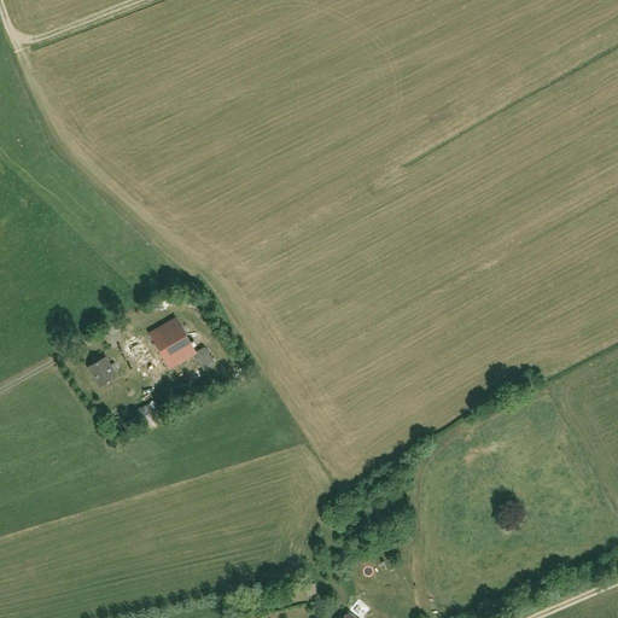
[(161,355),(170,371),(194,356),(202,368),(213,361),(204,347),(197,351),(175,318),(149,333),(161,355)]
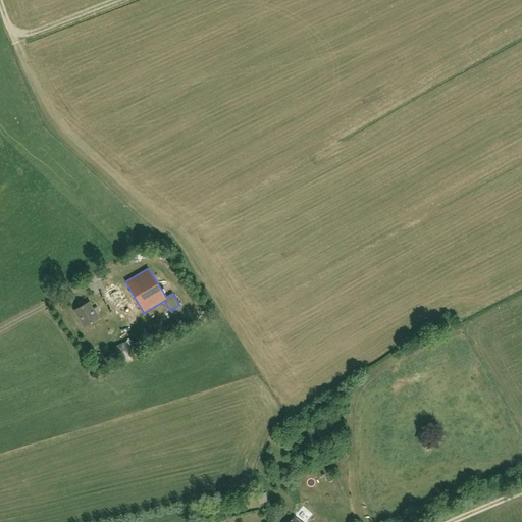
[(111,290),(114,301),(123,298),(120,288),(111,290)]
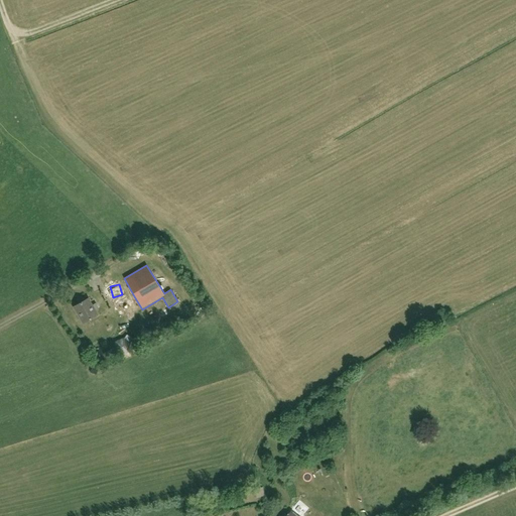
[(116,307),(127,302),(124,295),(112,301),(116,307)]
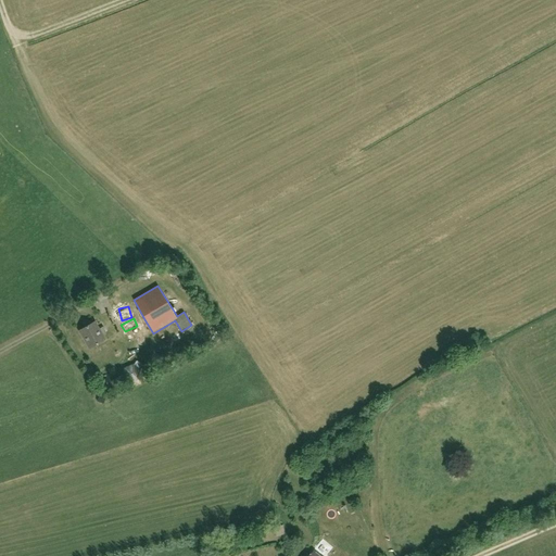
[(105,339),(102,335),(105,332),(102,327),(99,329),(95,321),(78,331),(89,349),(105,339)]
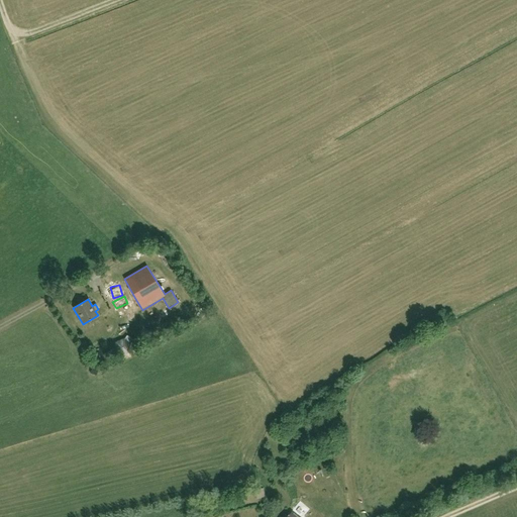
[(115,342),(113,350),(120,356),(129,352),(130,343),(123,338),(115,342)]
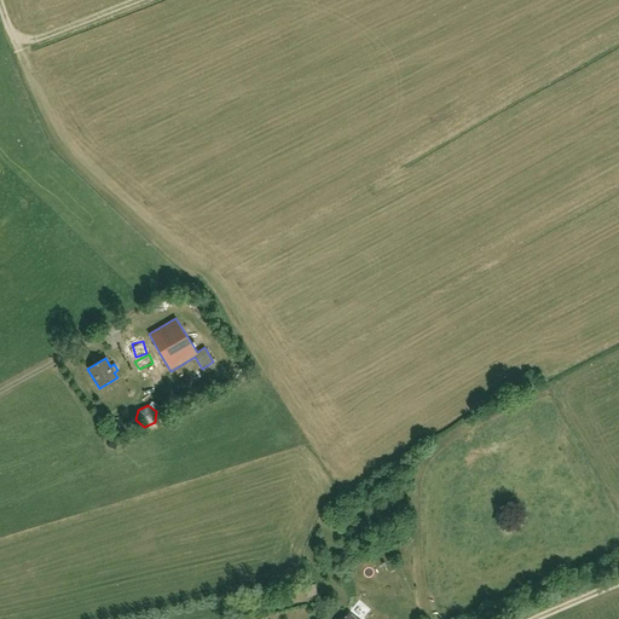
[(113,422),(117,415),(110,409),(104,417),(113,422)]
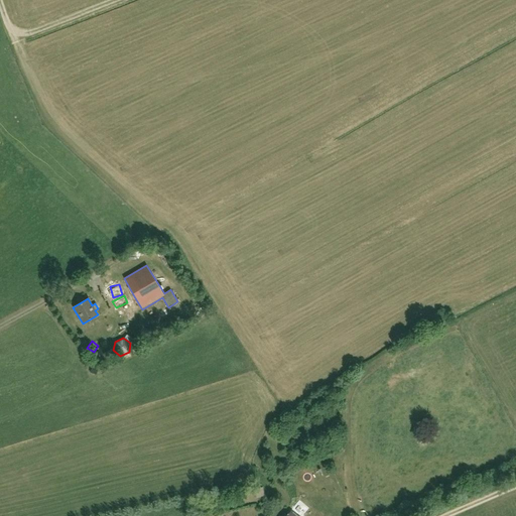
[(262,488),(253,490),(255,498),(264,496),(262,488)]
